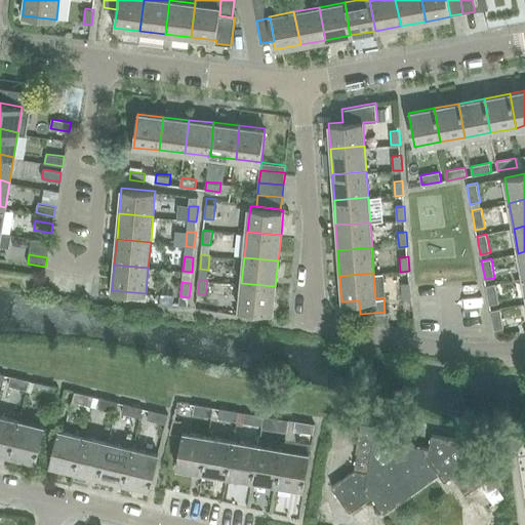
[(241,283),(239,308),(272,312),(275,286),(241,283)]
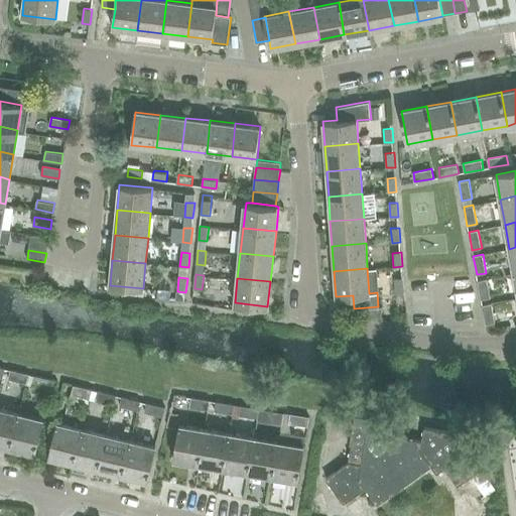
[(404,292),(403,278),(394,278),(395,293),(404,292)]
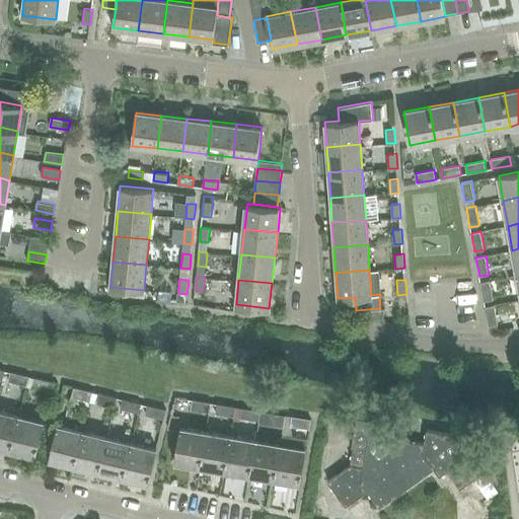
[(480,283),(484,301),(494,299),(490,281),(480,283)]
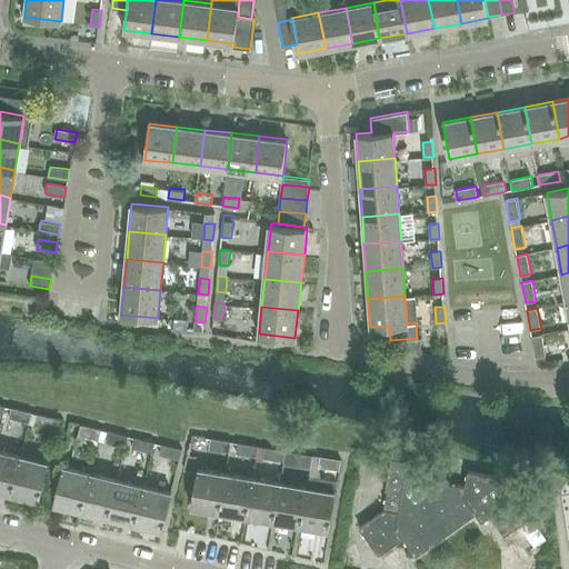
[(546,355),(543,341),(542,335),(531,336),(536,357),(546,355)]
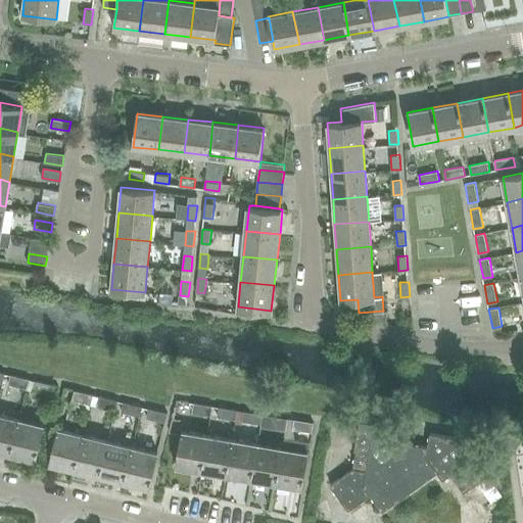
[(30,379),(10,374),(8,384),(27,388),(30,379)]
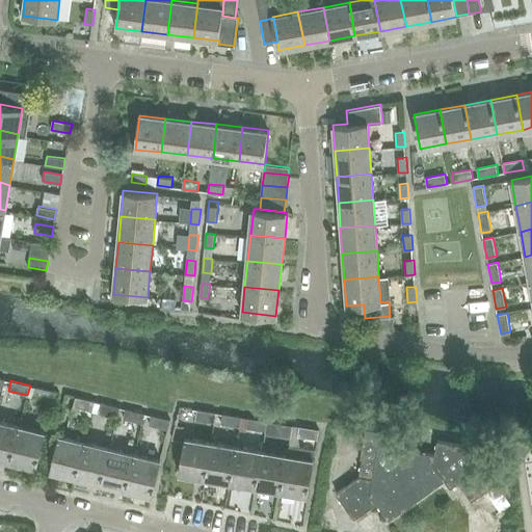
[(55,392),(37,388),(34,397),(53,401),(55,392)]
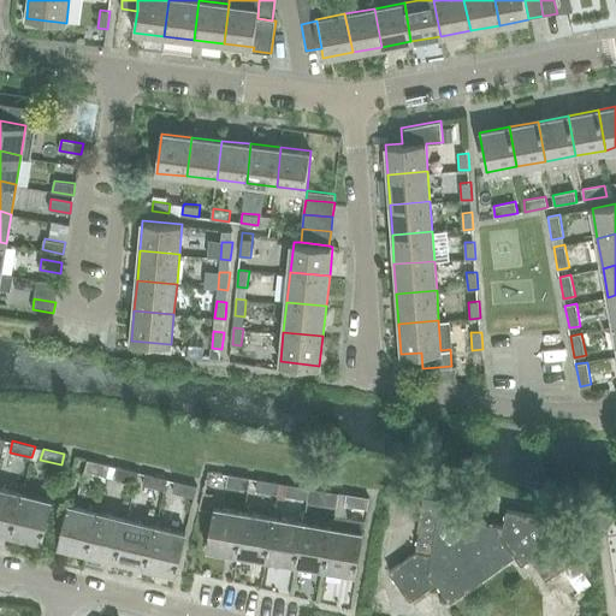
[(110,465),(88,460),(86,471),(107,475),(110,465)]
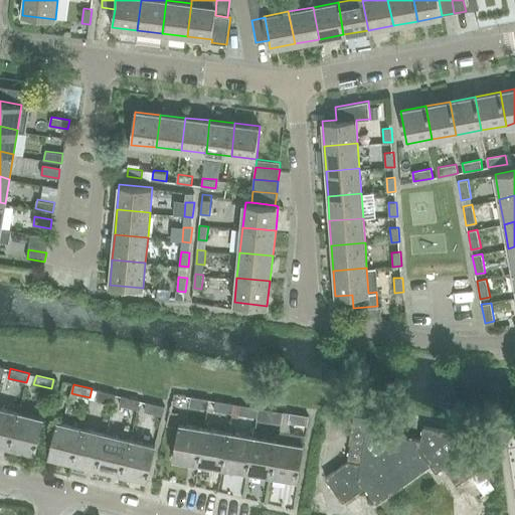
[(96,399),(110,402),(114,404),(117,394),(98,389),(96,399)]
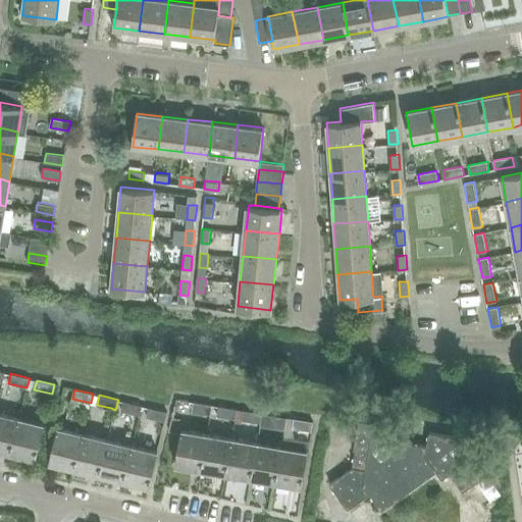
[(143,406),(123,401),(121,411),(140,415),(143,406)]
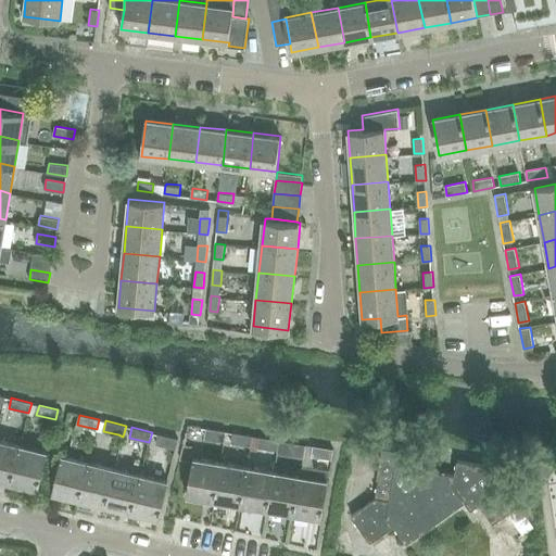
[(205,438),(225,441),(226,431),(206,428),(205,438)]
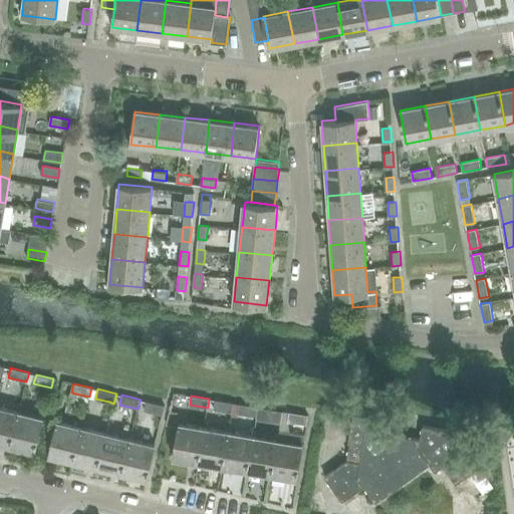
[(214,409),(232,413),(234,403),(216,400),(214,409)]
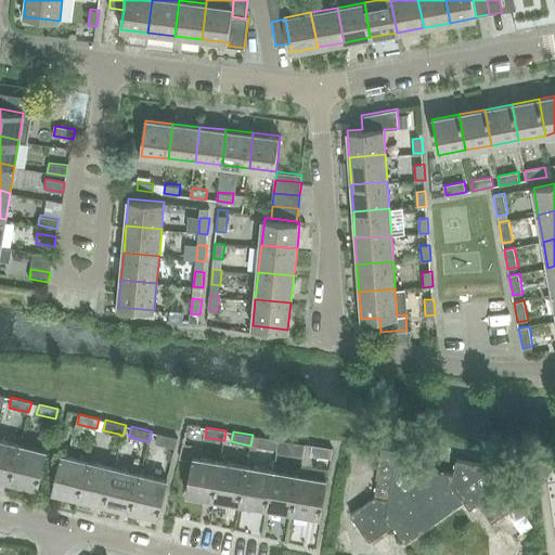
[(176,448),(178,438),(158,434),(156,443),(176,448)]
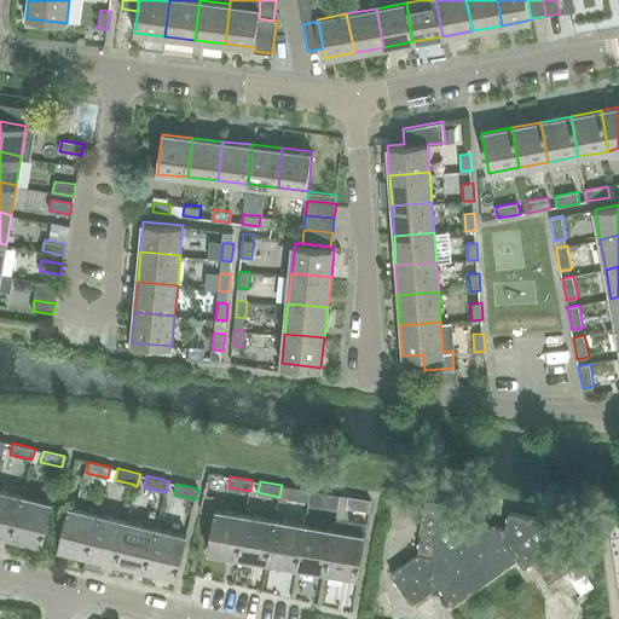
[(311,490),(289,486),(287,498),(310,502),(311,490)]
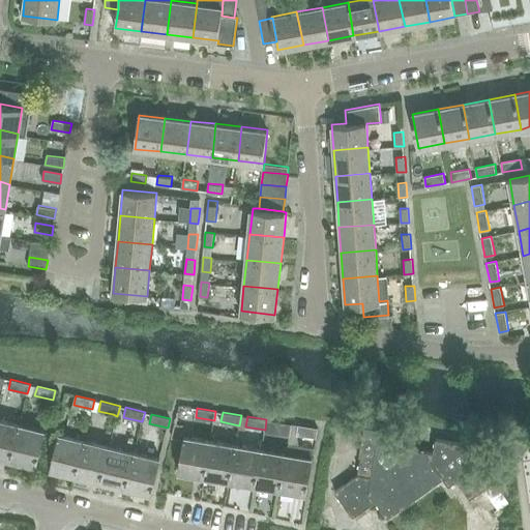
[(20,425),(0,419),(0,458),(11,461),(20,425)]
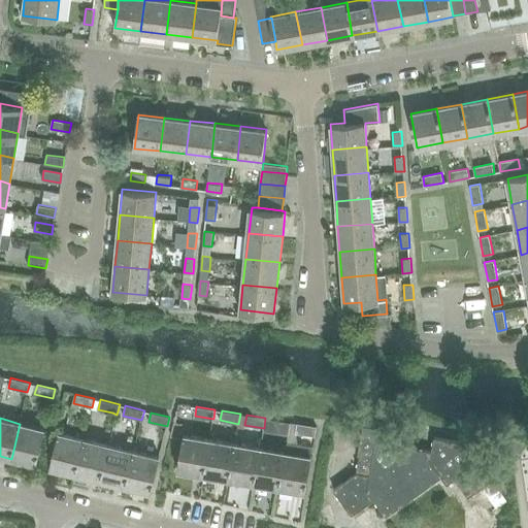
[(290,432),(291,422),(272,419),(270,429),(290,432)]
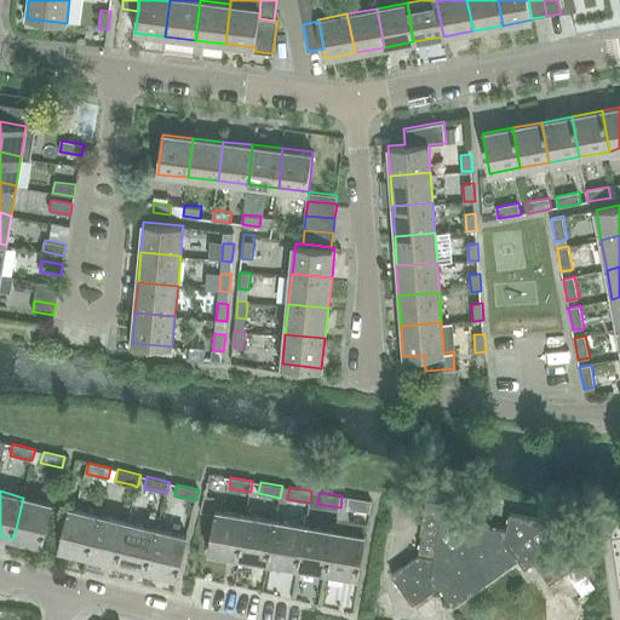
[(348,509),(369,512),(372,500),(349,497),(348,509)]
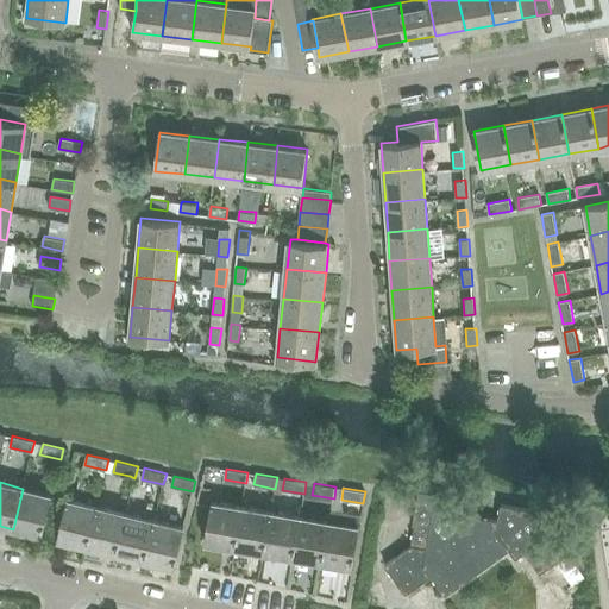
[(42,537),(52,496),(23,489),(13,529),(42,537)]
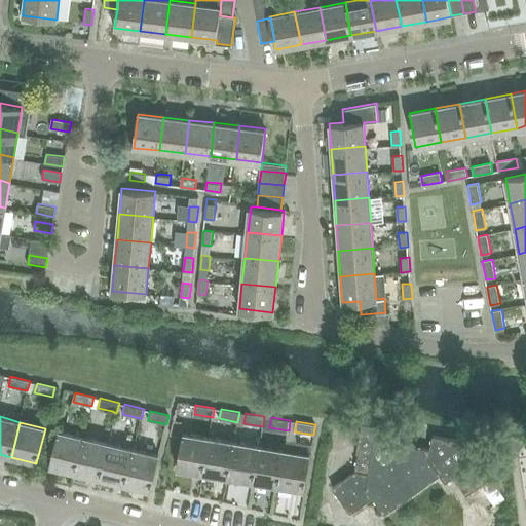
[(410,431),(363,424),(354,472),(333,488),(351,513),(372,496),(385,515),(440,475),(446,482),(453,476),(466,495),(492,476),(465,441),(431,436),(429,448),(408,445),(410,431)]
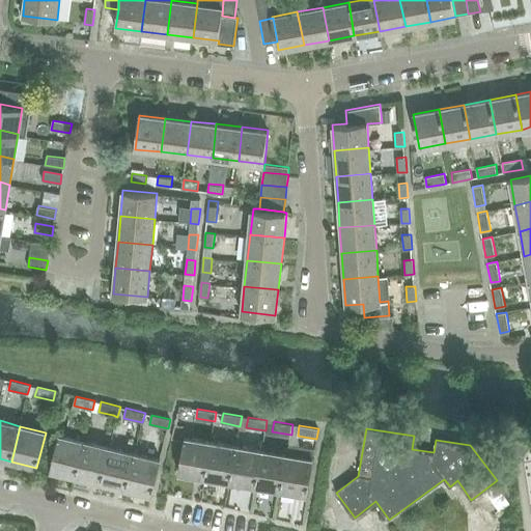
[(51,471),(76,477),(84,442),(59,436),(51,471)]
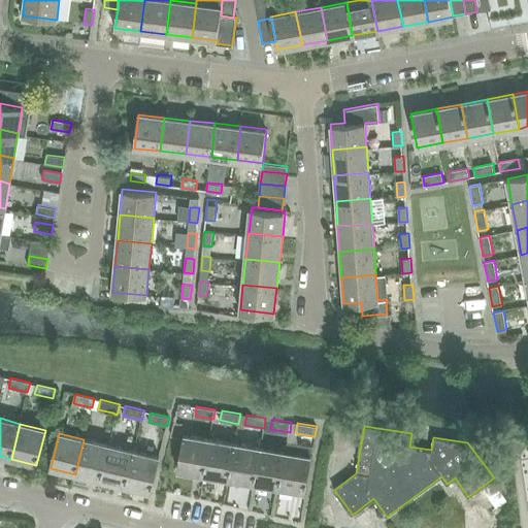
[(209,440),(184,436),(178,471),(203,475),(209,440)]
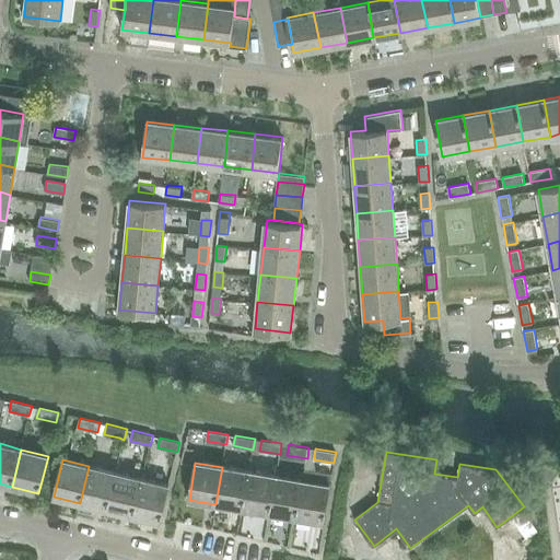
[(116,473),(89,466),(80,503),(107,510),(116,473)]
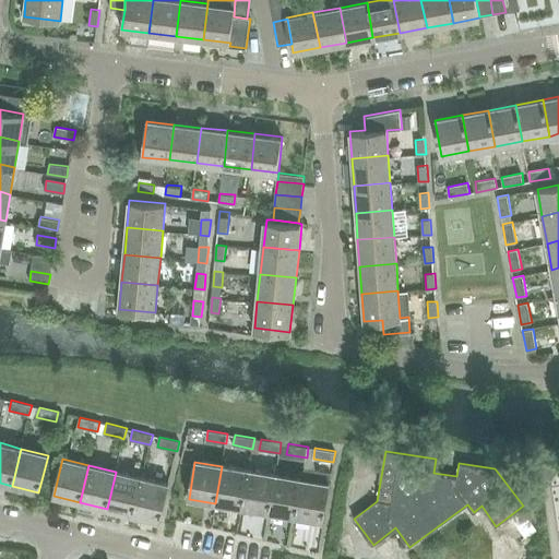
[(215,503),(242,508),(249,471),(222,466),(215,503)]
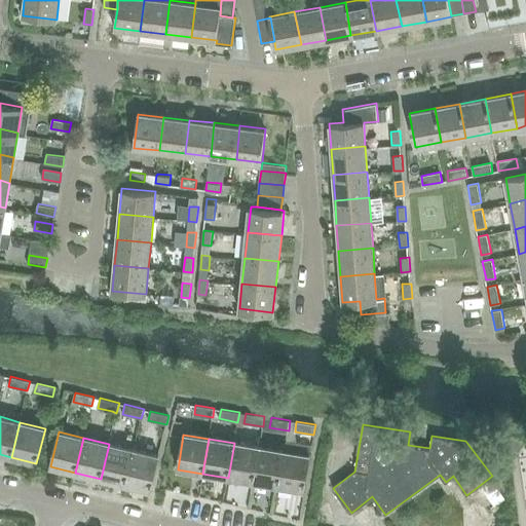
[(228,478),(253,482),(259,447),(234,443),(228,478)]
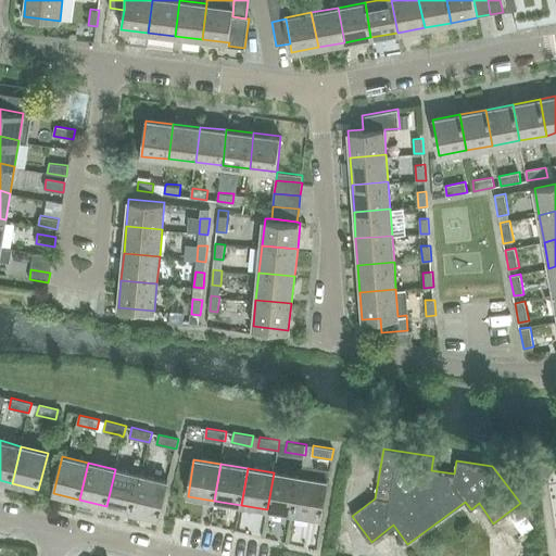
[(106,506),(133,513),(141,476),(115,469),(106,506)]
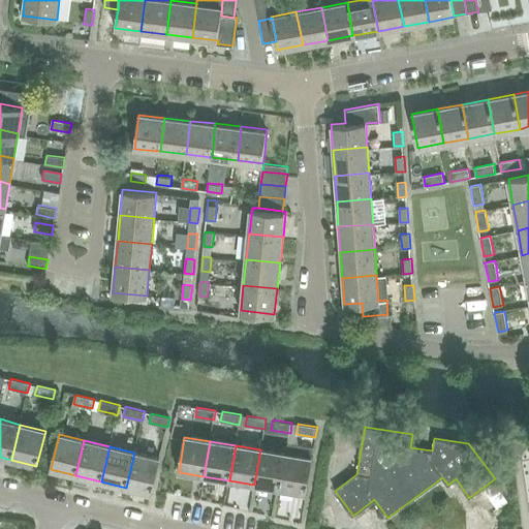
[(254,485),(280,489),(286,454),(260,449),(254,485)]
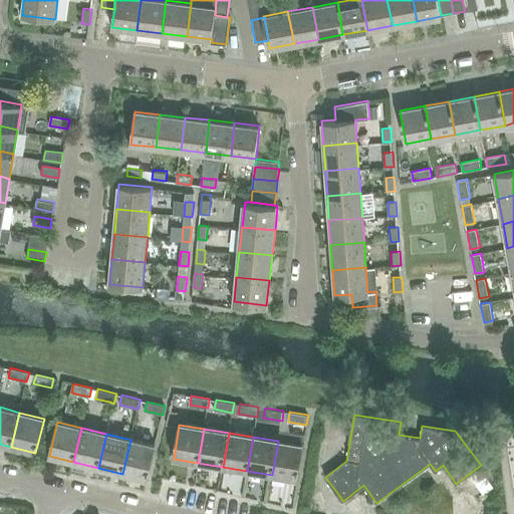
[(147,480),(155,446),(131,440),(122,474),(147,480)]
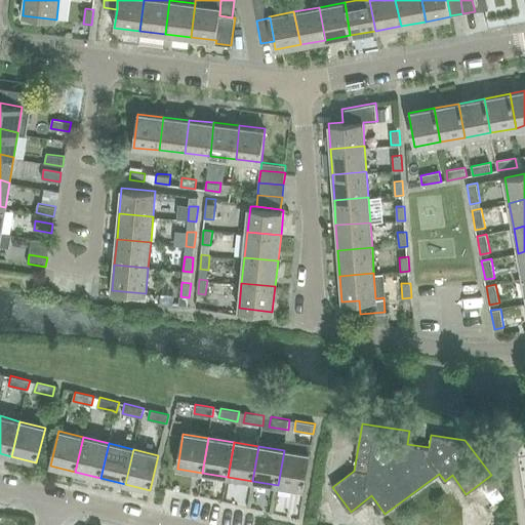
[(309,454),(284,450),(278,485),(304,490),(309,454)]
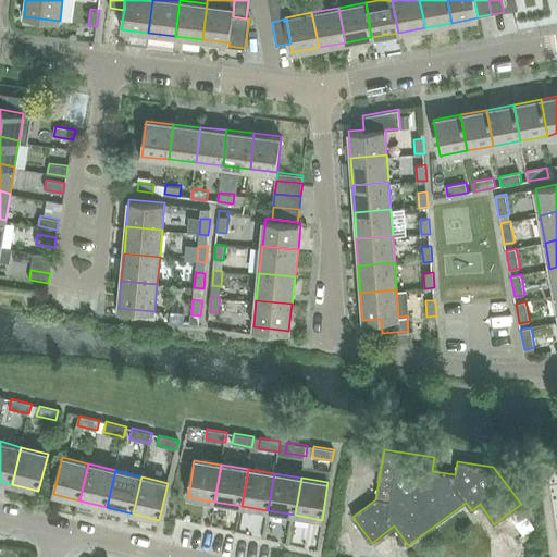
[(524,485),(525,494),(535,493),(534,484),(524,485)]
